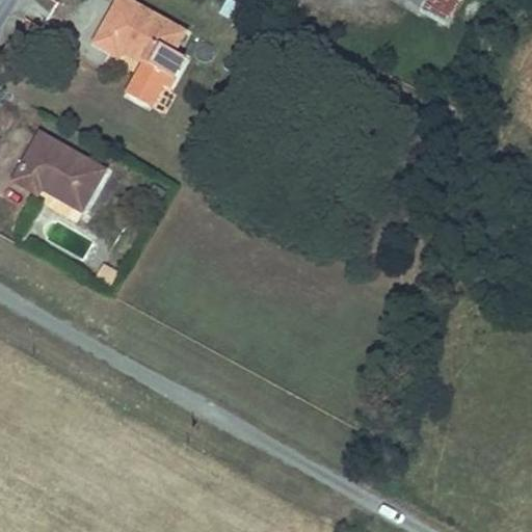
[(138,0),(118,0),(96,41),(114,51),(118,43),(127,47),(153,61),(159,64),(154,74),(148,70),(134,92),(156,106),(169,83),(175,86),(186,67),(171,58),(178,46),(188,28),(138,0)]
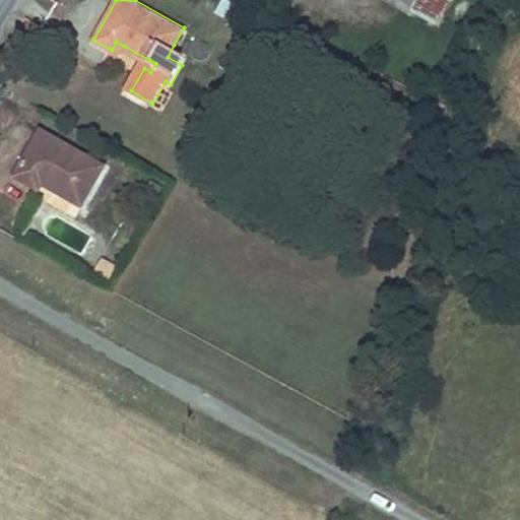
[(255,0),(238,0),(237,3),(250,9),(255,0)]
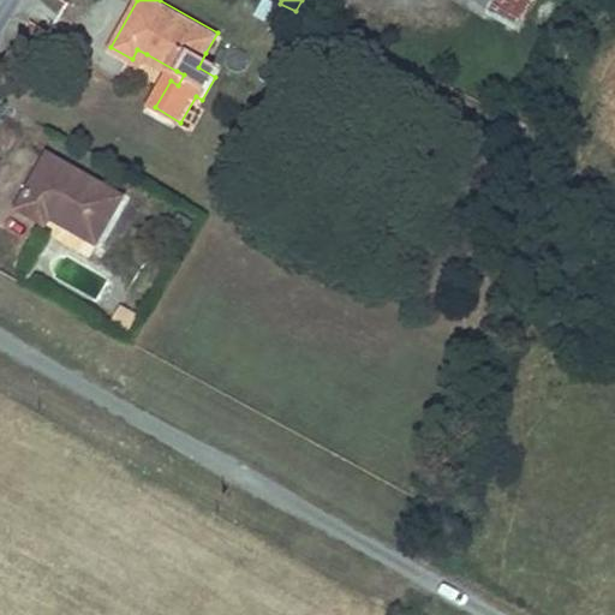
[(472,0),(508,19),(519,0),(472,0)]
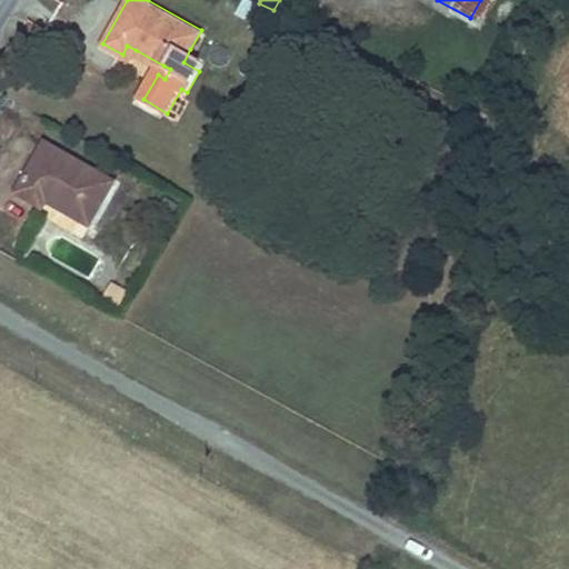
[(127,46),(122,55),(131,59),(136,50),(127,46)]
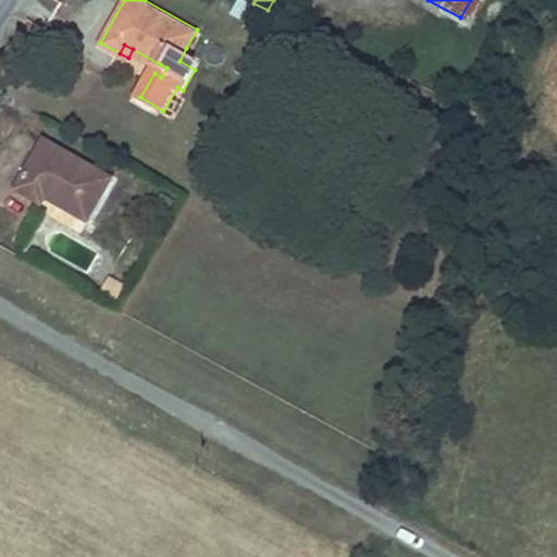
[(180,61),(195,70),(201,57),(186,48),(180,61)]
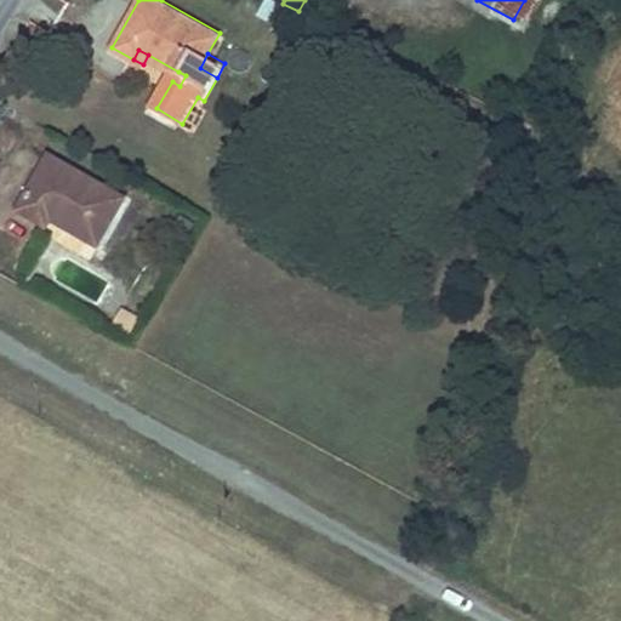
[(186,75),(178,72),(172,81),(180,86),(186,75)]
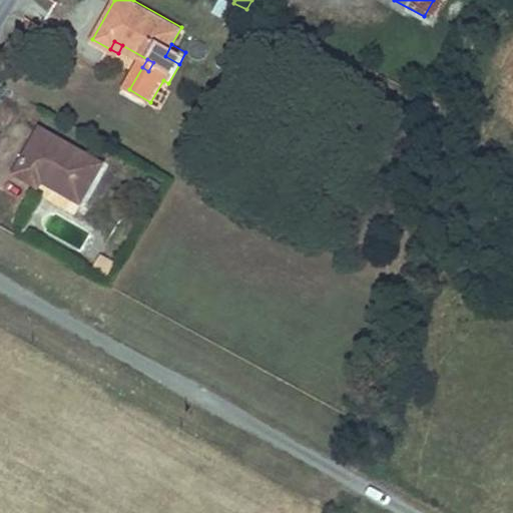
[(101,164),(42,129),(13,177),(36,190),(40,180),(78,202),(101,164)]
